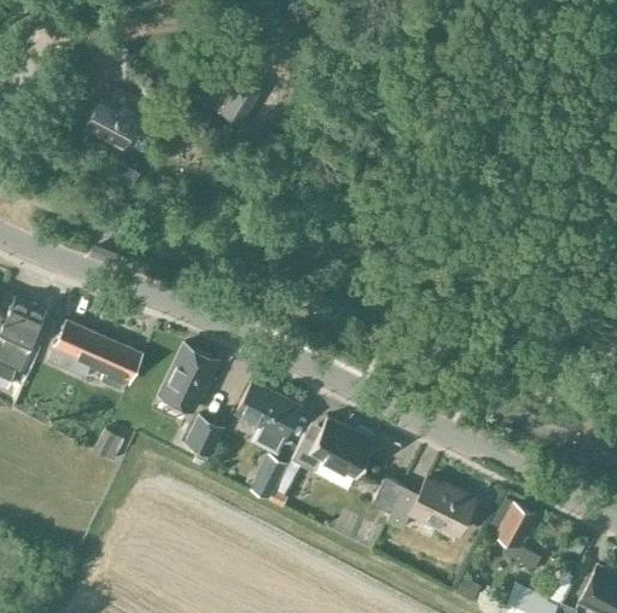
[(217,64),(195,99),(213,110),(239,127),(261,93),(236,76),(217,64)]
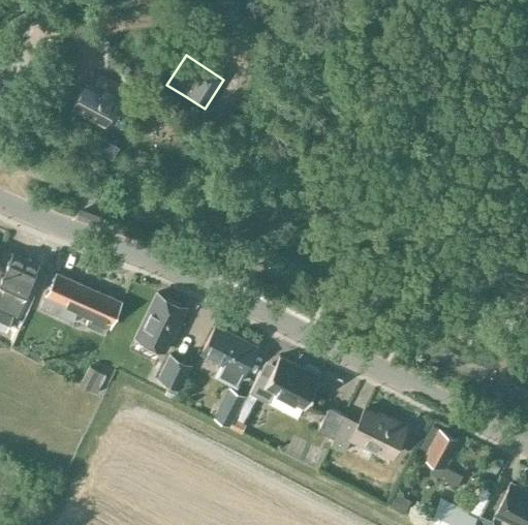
[(101,79),(95,90),(87,85),(74,107),(105,124),(124,91),(101,79)]
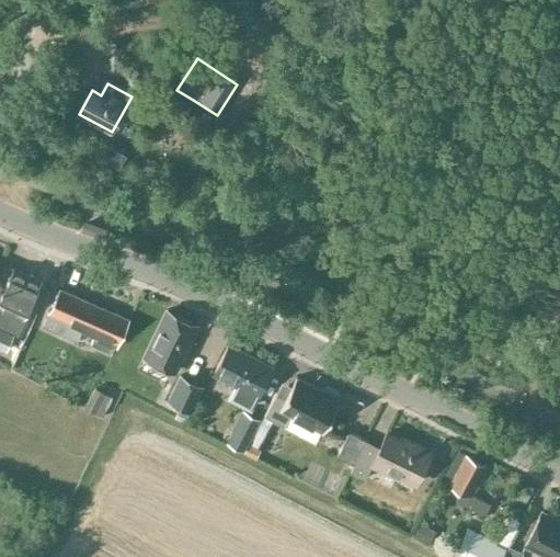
[(100,162),(104,165),(112,150),(107,148),(100,162)]
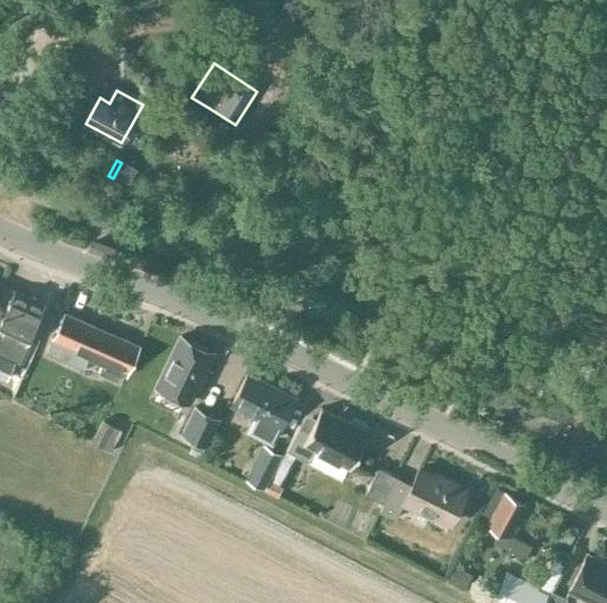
[(0,310),(0,376),(11,382),(18,366),(21,367),(49,306),(16,293),(7,312),(0,310)]
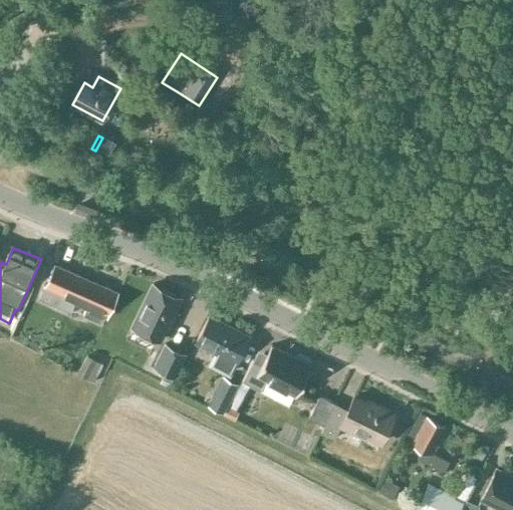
[(54,267),(40,299),(66,312),(71,314),(74,306),(85,281),(54,267)]
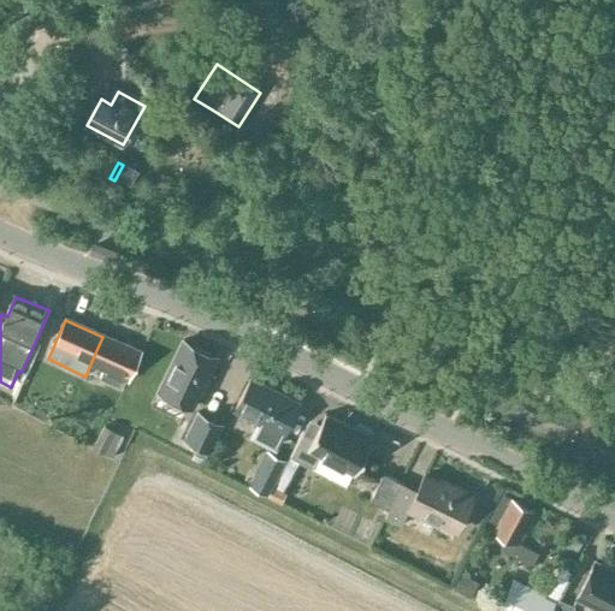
[(102,337),(89,367),(104,373),(101,380),(119,389),(125,375),(131,379),(142,355),(102,337)]
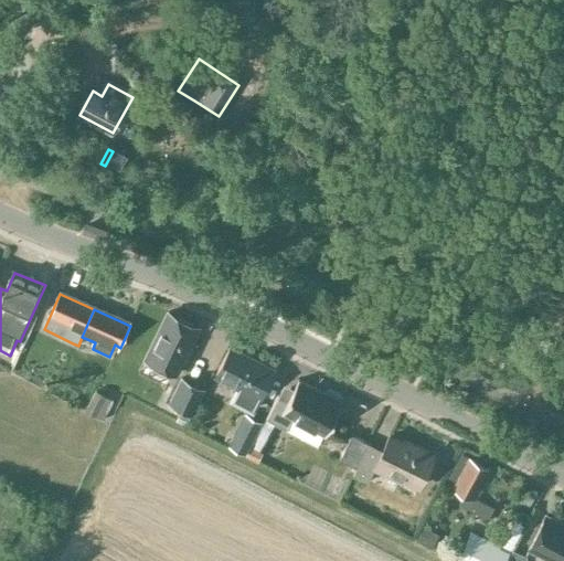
[(170,316),(146,360),(174,377),(199,331),(170,316)]
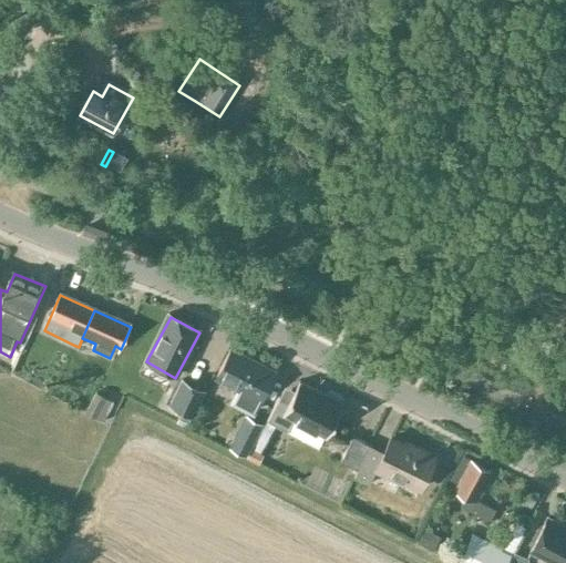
[(233,350),(217,378),(242,391),(235,403),(253,412),(259,401),(263,402),(277,375),(233,350)]
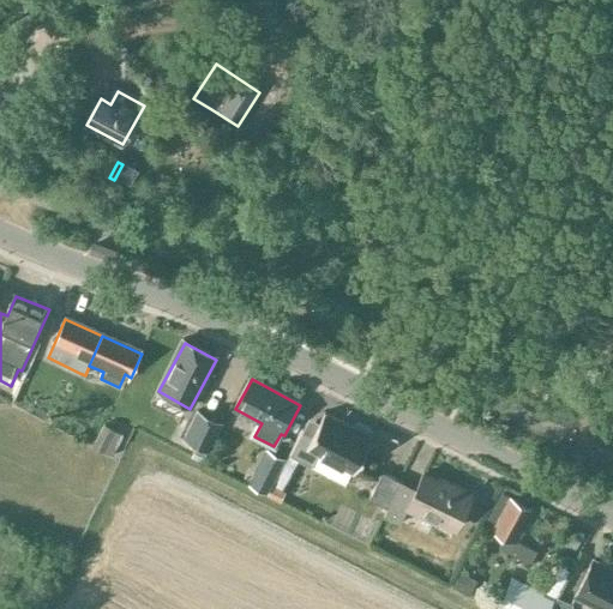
[(198,412),(184,440),(210,453),(226,426),(198,412)]
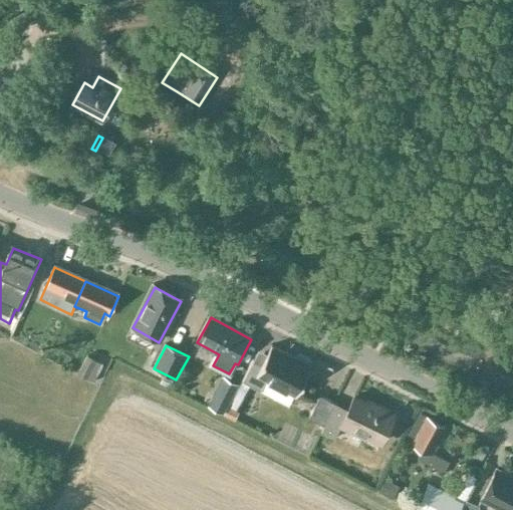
[(253,361),(243,383),(261,392),(267,381),(296,397),(311,368),(309,367),(312,362),(298,355),(296,360),(272,347),(262,366),(253,361)]
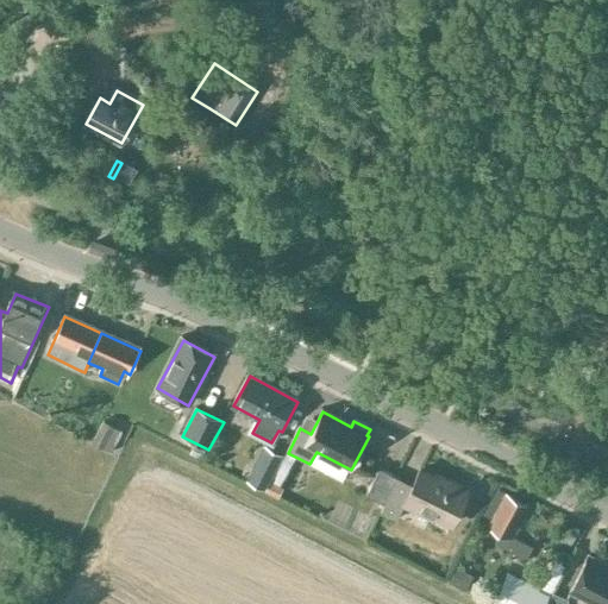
[(104,423),(92,446),(112,455),(124,434),(104,423)]
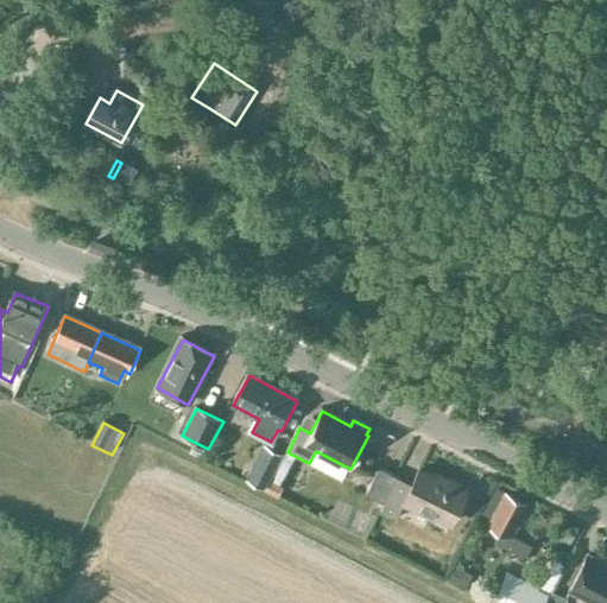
[(247,481),(264,490),(283,457),(265,448),(247,481)]
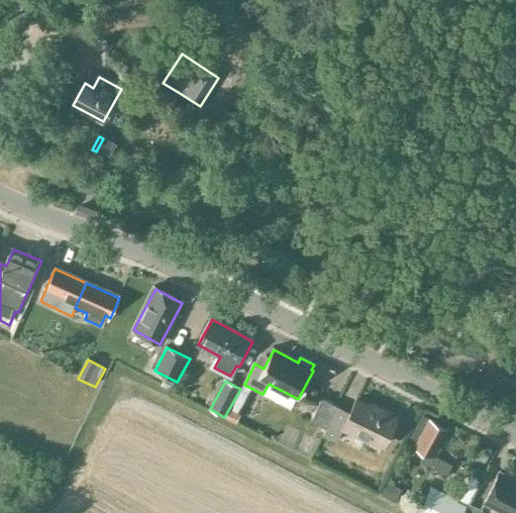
[(312,421),(326,429),(338,407),(323,399),(312,421)]
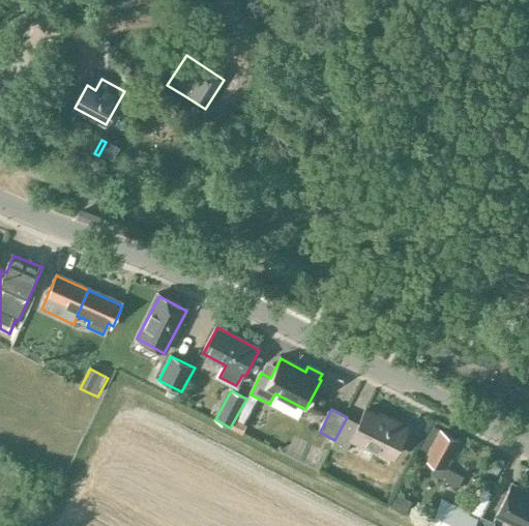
[(360,424),(347,417),(334,440),(331,447),(346,455),(351,444),(377,456),(379,454),(392,460),(409,430),(382,416),(382,418),(366,411),(360,424)]
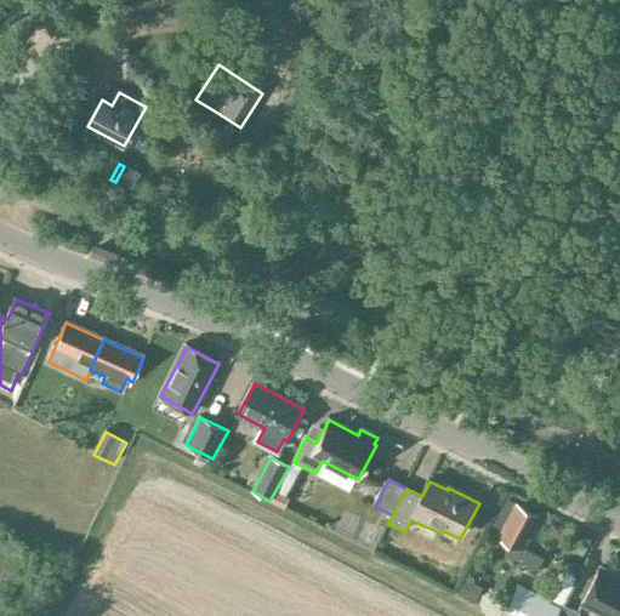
[(508,505),(496,529),(501,531),(498,540),(511,547),(505,557),(536,574),(544,562),(522,548),(538,520),(508,505)]
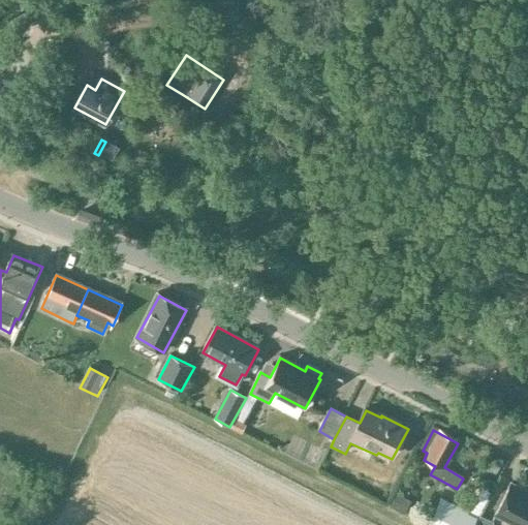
[(527,492),(511,485),(496,516),(515,524),(527,524),(527,492)]
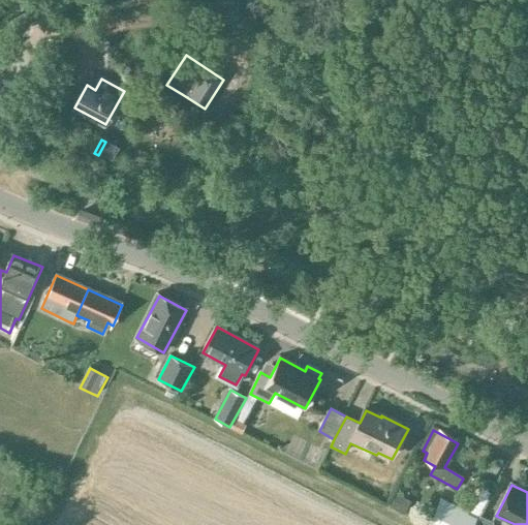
[(441,498),(429,524),(475,524),(478,519),(468,515),(469,513),(441,498)]
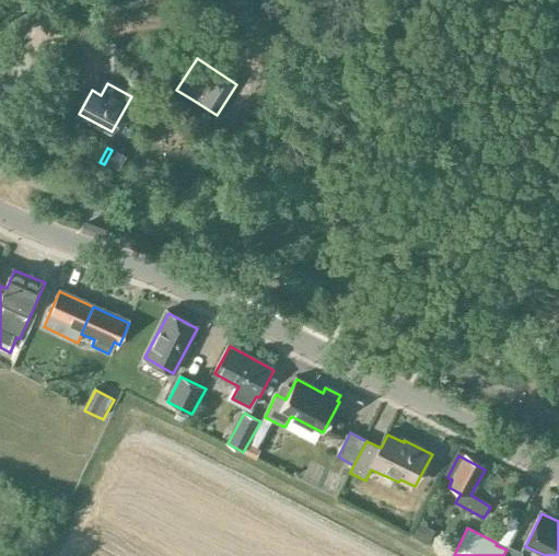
All buildings are outlined.
